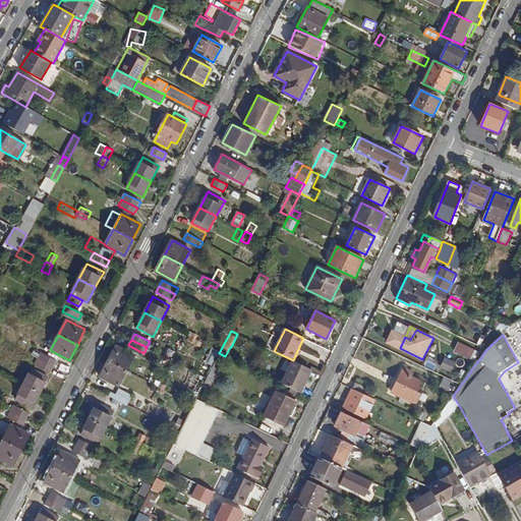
[(480,353),(459,343),(455,351),(476,361),(480,353)]
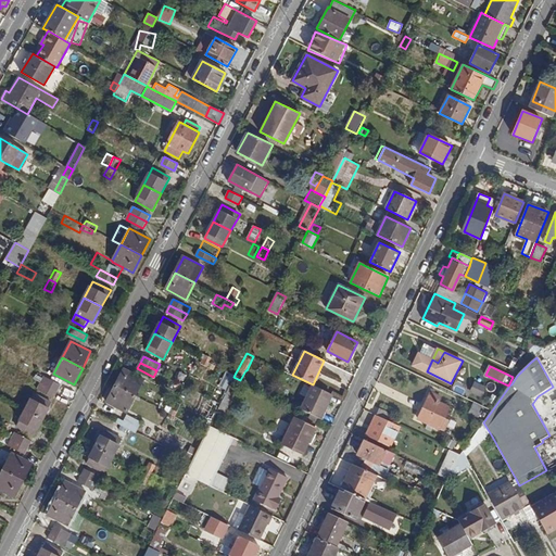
[(116,386),(136,395),(144,379),(125,369),(116,386)]
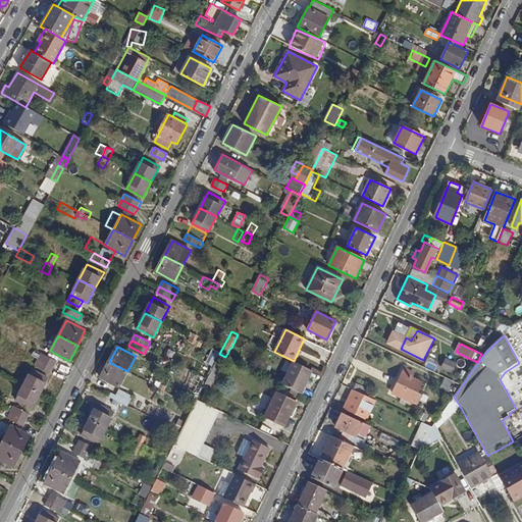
[(214,366),(219,354),(220,352),(213,349),(207,362),(214,366)]
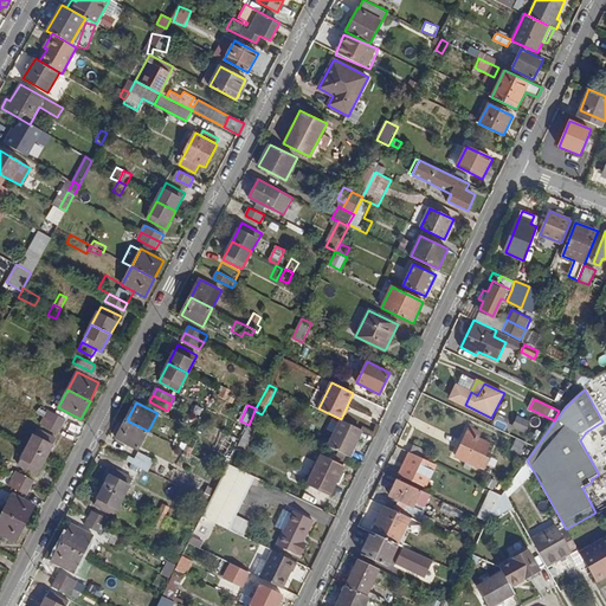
[(47,410),(44,417),(63,426),(66,419),(47,410)]
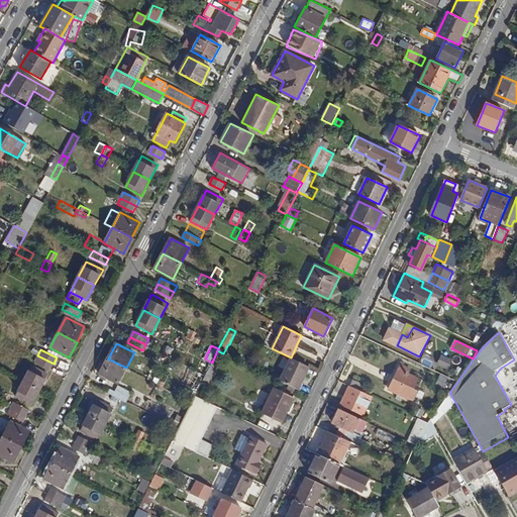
[(223,353),(217,350),(212,363),(205,376),(202,382),(209,385),(225,354),(223,353)]
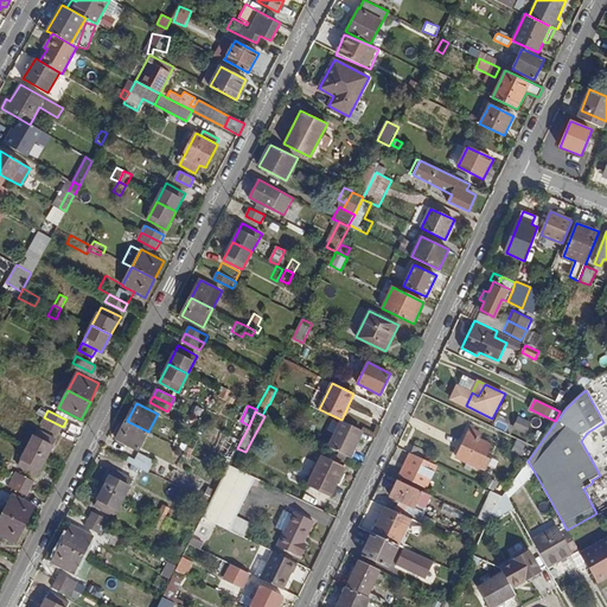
[(494,425),(506,430),(510,423),(498,416),(494,425)]
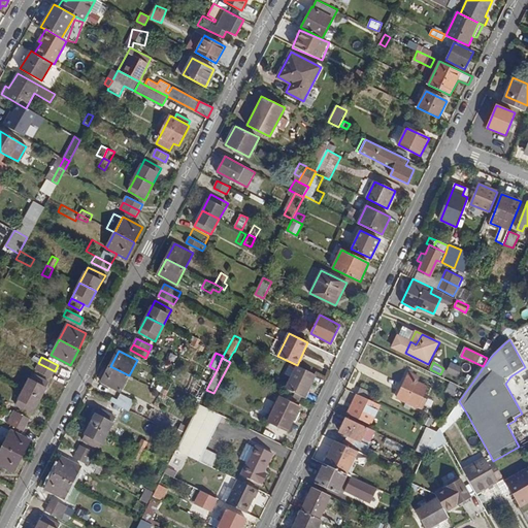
[(51,377),(55,371),(38,363),(35,369),(51,377)]
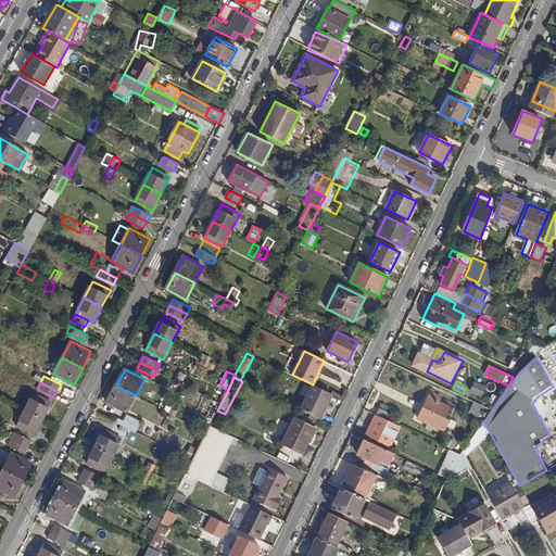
[(482,396),(485,386),(475,382),(471,392),(482,396)]
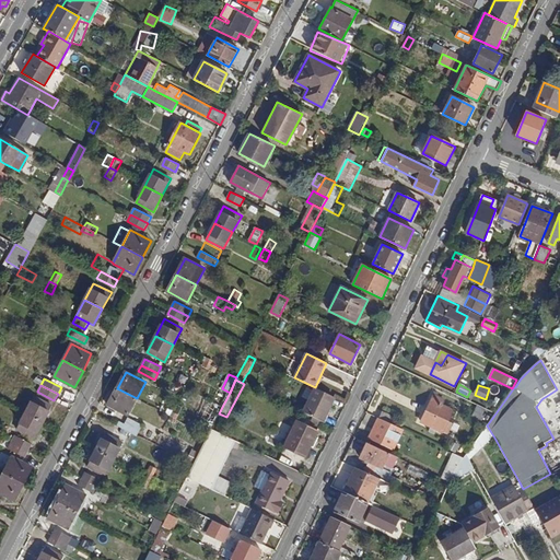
[(335,397),(315,387),(302,412),(324,422),(335,397)]
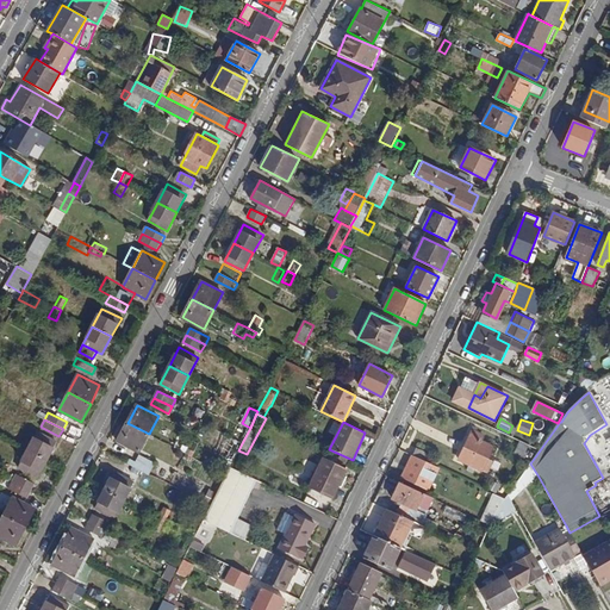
[(149,434),(128,423),(118,441),(139,452),(149,434)]
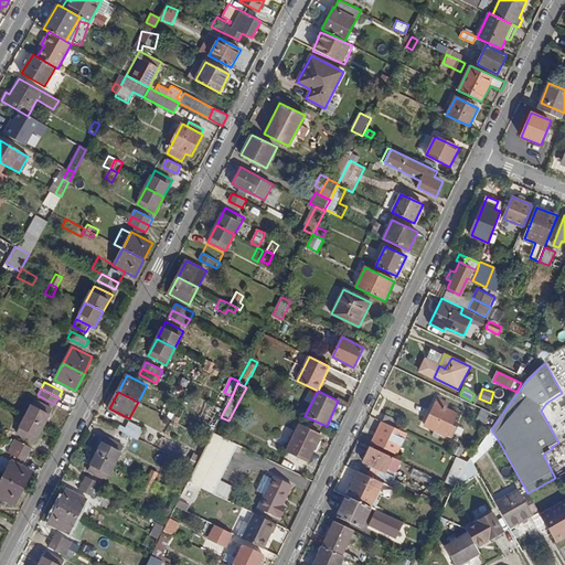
[(25,416),(43,425),(52,408),(34,400),(25,416)]
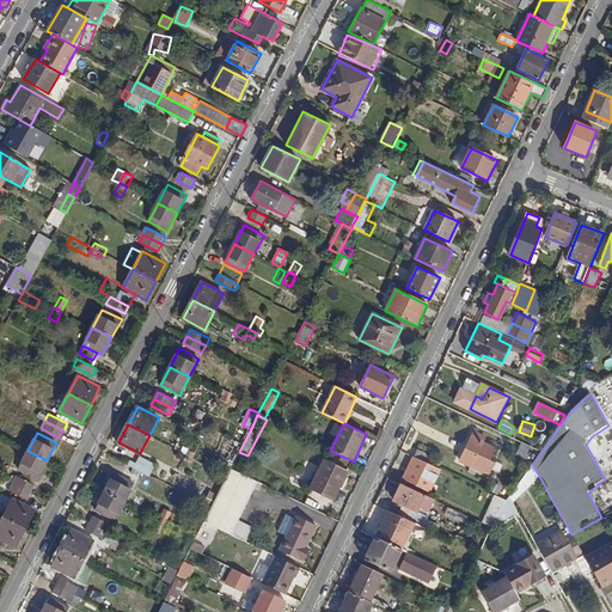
[(485,438),(475,433),(460,461),(484,472),(496,448),(483,442),(485,438)]
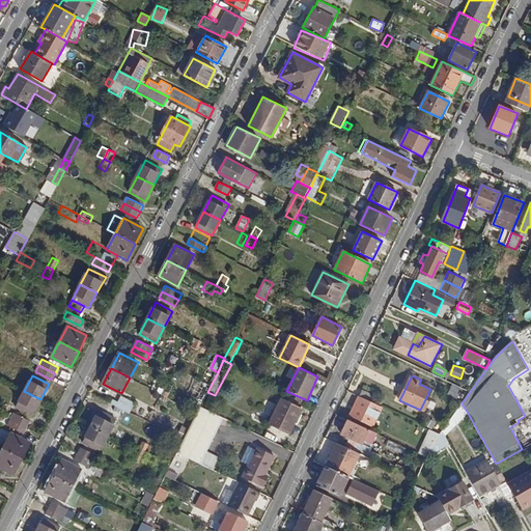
[(460,388),(453,384),(447,395),(460,401),(463,397),(457,394),(460,388)]
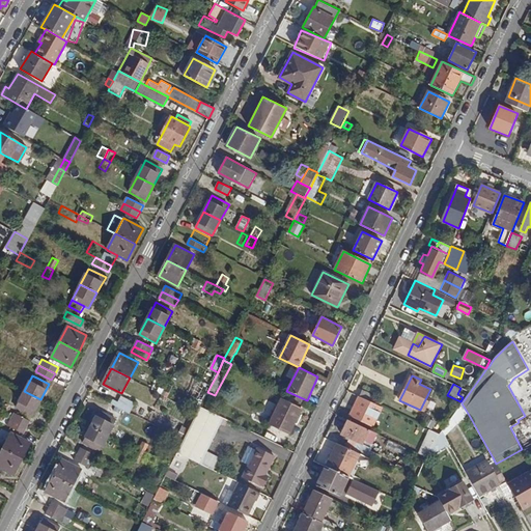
[(376,396),(363,390),(360,396),(372,402),(376,396)]
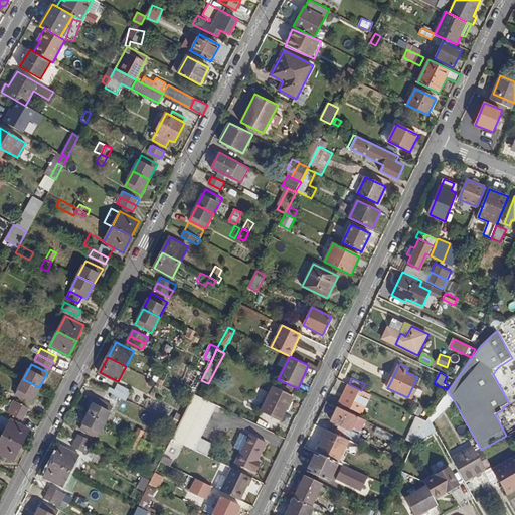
[(31,403),(39,387),(23,379),(15,394),(31,403)]
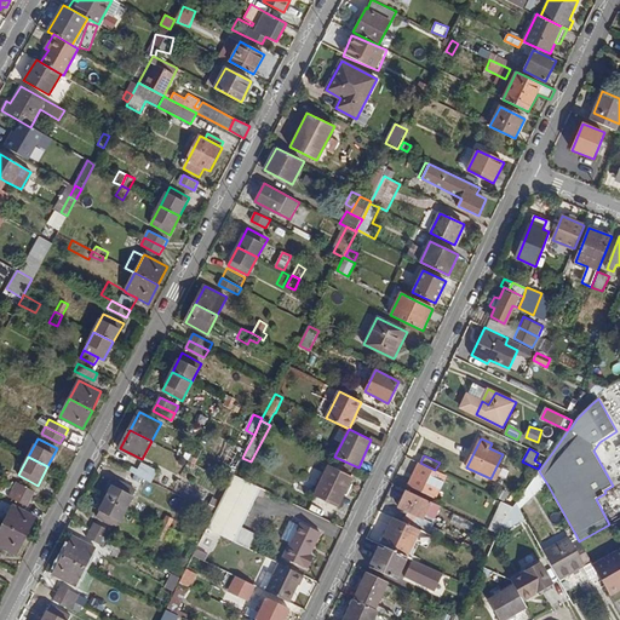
[(204,457),(199,465),(206,468),(211,459),(204,457)]
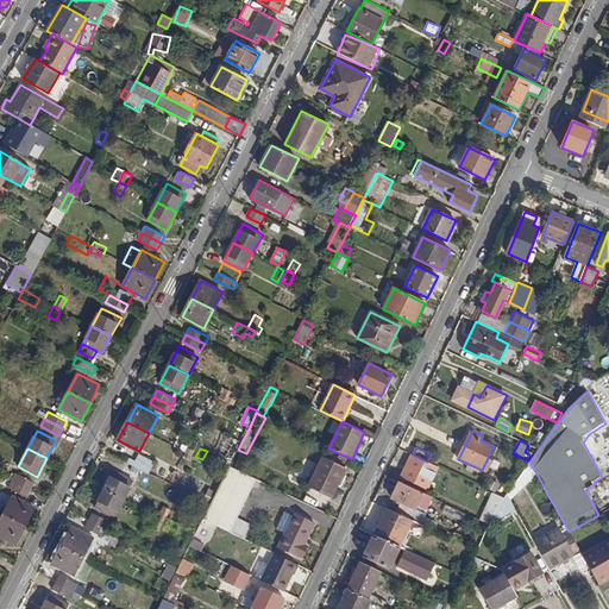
[(193,456),(186,452),(183,458),(189,460),(188,463),(199,469),(203,462),(193,456)]
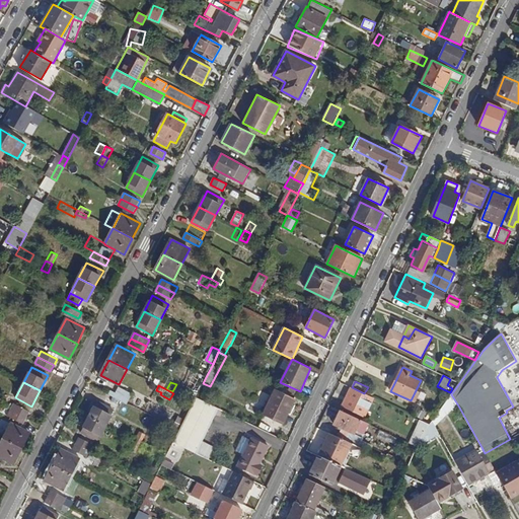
[(288,390),(279,385),(276,390),(286,395),(288,390)]
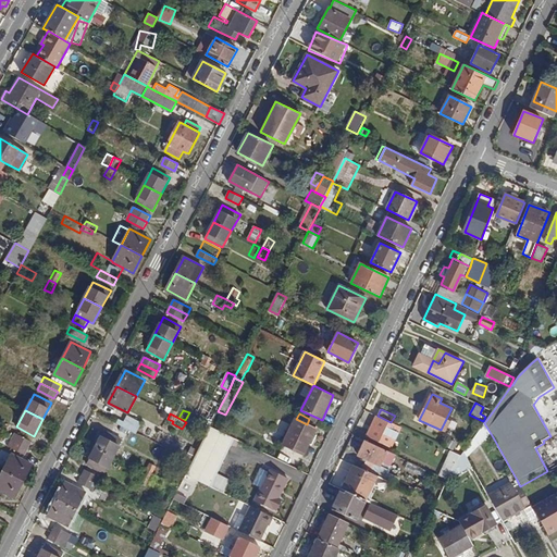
[(141,423),(127,416),(124,421),(119,418),(116,422),(137,433),(141,423)]
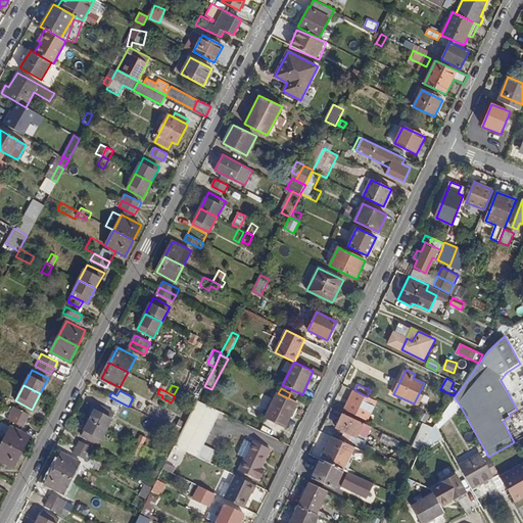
[(367,396),(354,390),(345,409),(368,420),(377,401),(367,396)]
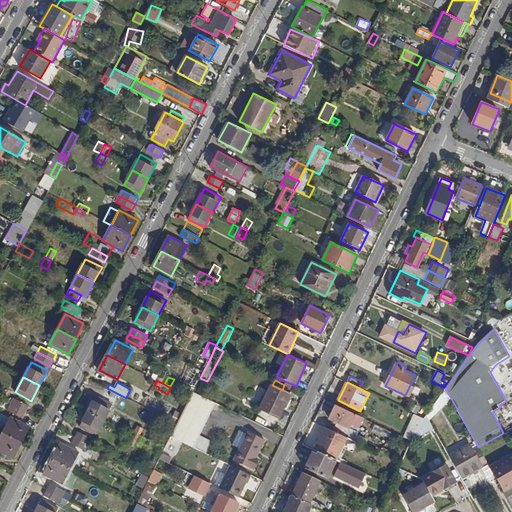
[(272,385),(271,385),(260,408),(279,418),(291,394),(282,390),(272,385)]
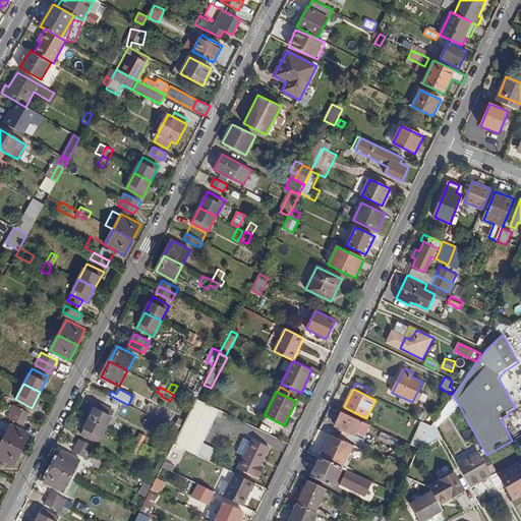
[(437,427),(460,407),(453,396),(433,422),(437,427)]
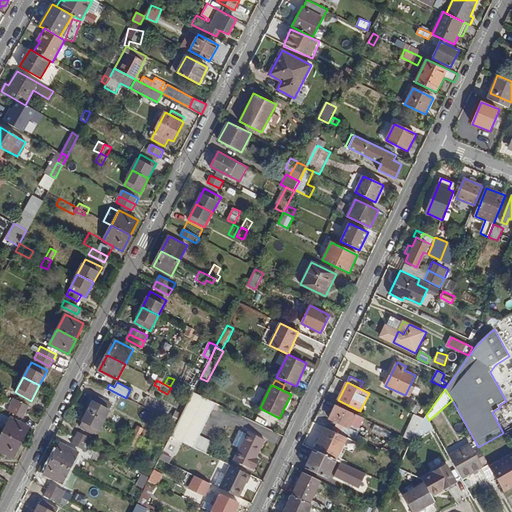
[(117,396),(106,391),(102,399),(113,404),(117,396)]
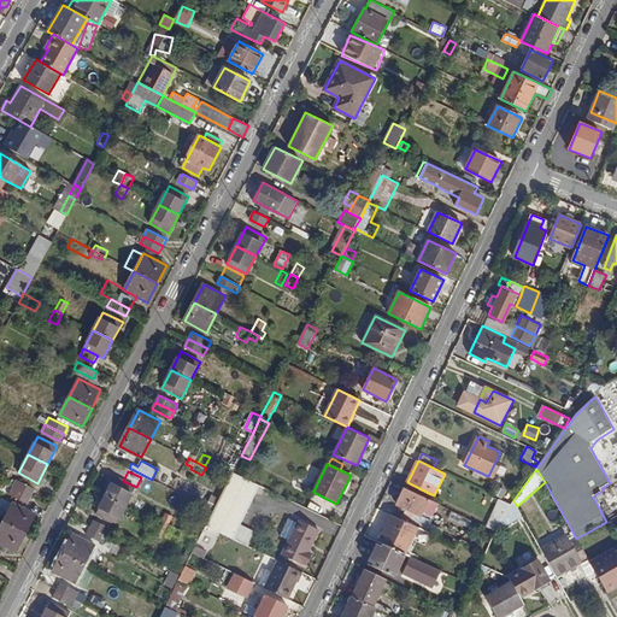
[(260,486),(233,472),(229,480),(219,499),(213,511),(206,526),(248,546),(256,532),(241,523),(260,486)]
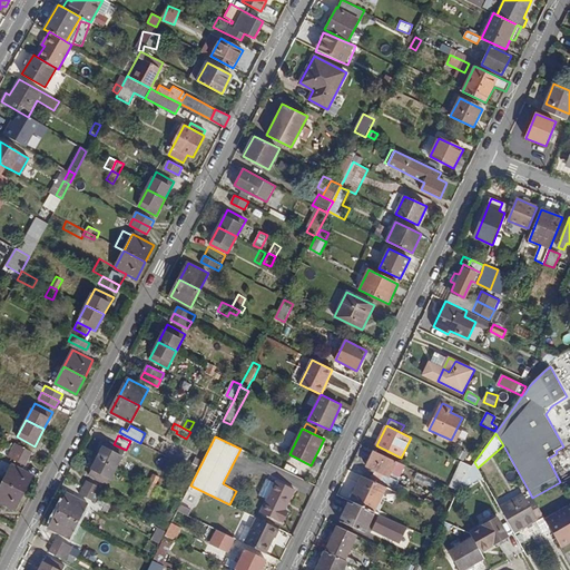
[(12,440),(8,448),(29,458),(32,451),(12,440)]
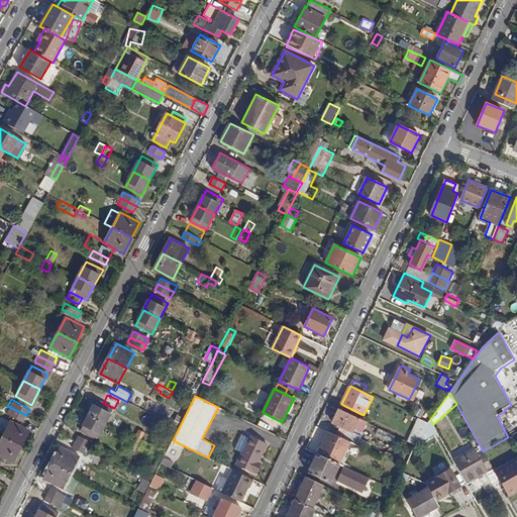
[(97,400),(89,416),(105,424),(114,408),(103,403),(97,400)]
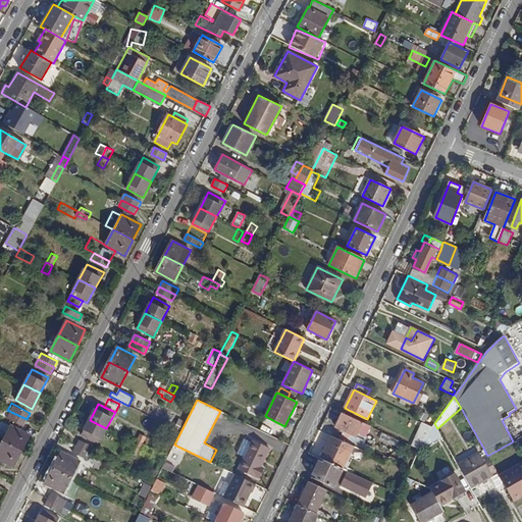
[(27,419),(7,410),(4,416),(22,426),(27,419)]
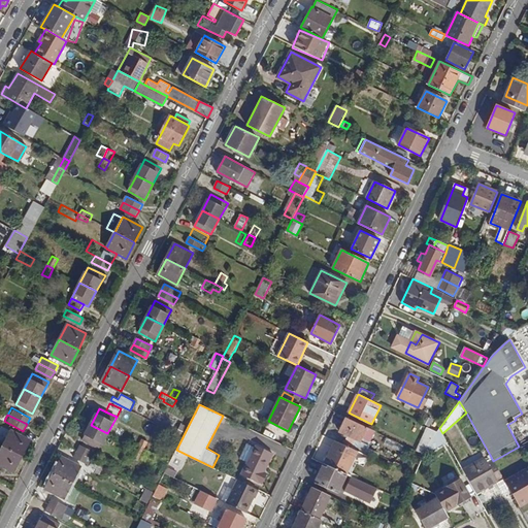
[(433,420),(425,416),(422,423),(430,426),(433,420)]
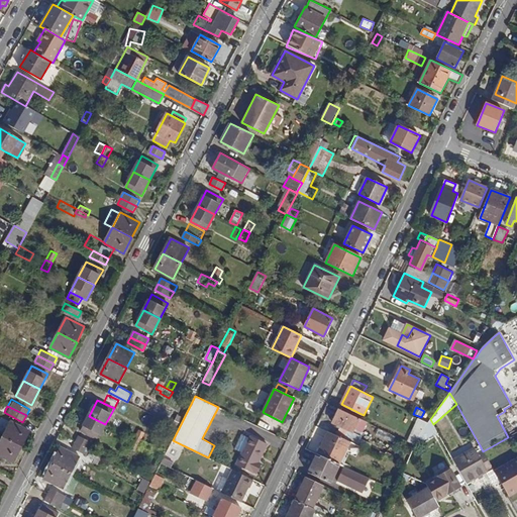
[(368,422),(339,409),(333,423),(353,433),(355,429),(364,432),(368,422)]
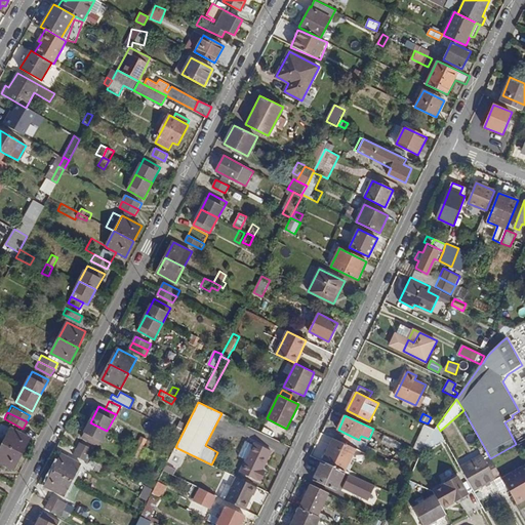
[(179,420),(174,432),(182,435),(187,425),(179,420)]
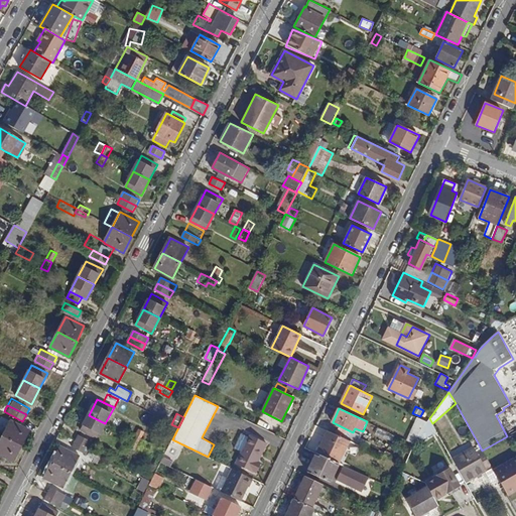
[(105,423),(89,415),(82,430),(97,438),(105,423)]
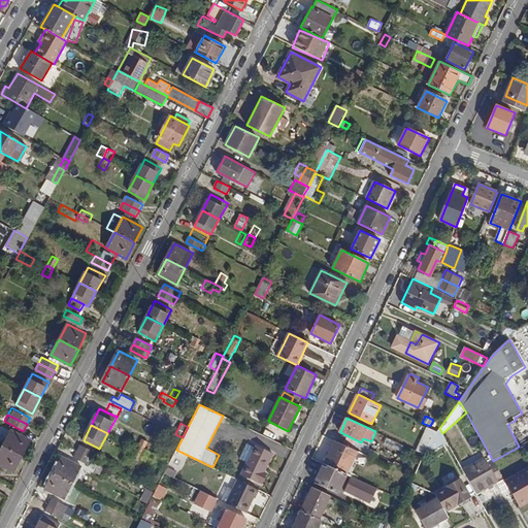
[(437,432),(427,427),(417,451),(424,455),(428,446),(437,432)]
